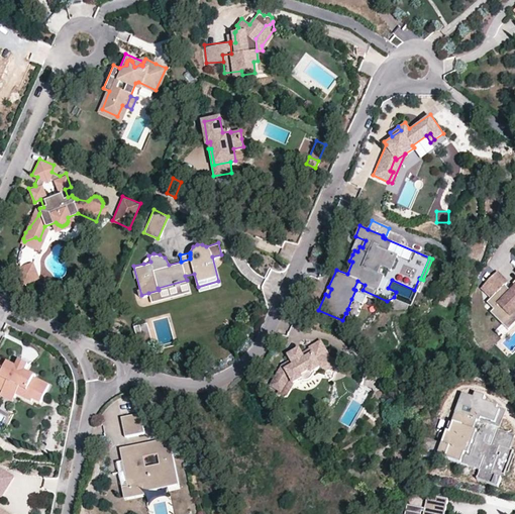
[(30,263),(18,266),(20,273),(23,280),(34,276),(30,263)]
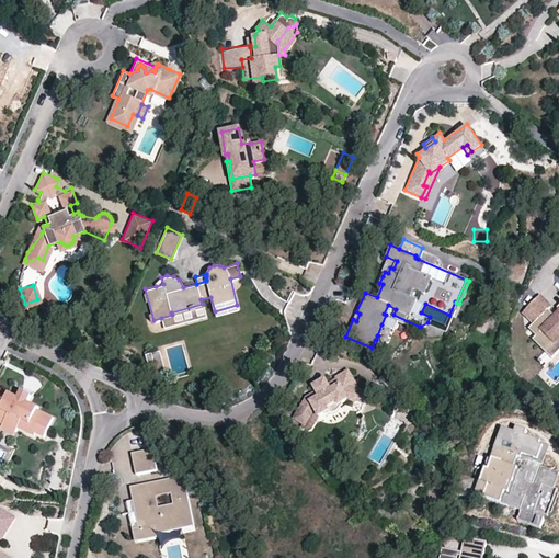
[(558,308),(554,314),(547,307),(549,305),(537,293),(522,308),(534,320),(531,322),(538,330),(535,333),(532,337),(544,349),(558,332),(558,308)]
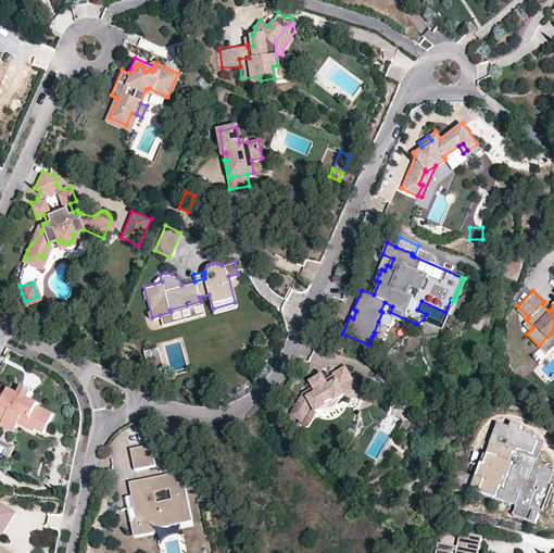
[(450,313),(455,301),(452,300),(451,299),(445,312),(448,312),(450,313)]
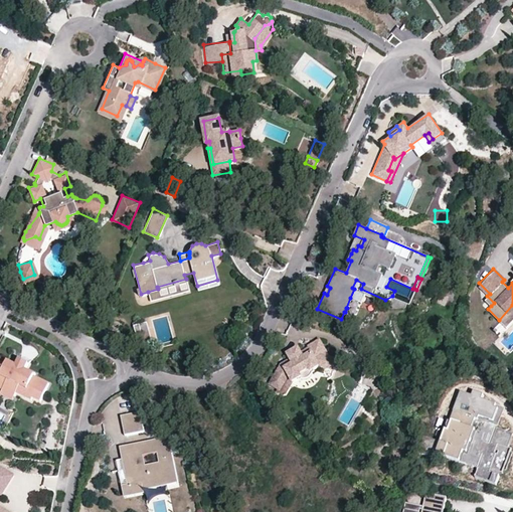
[(186,279),(157,287),(158,289),(148,292),(151,300),(189,290),(186,279)]
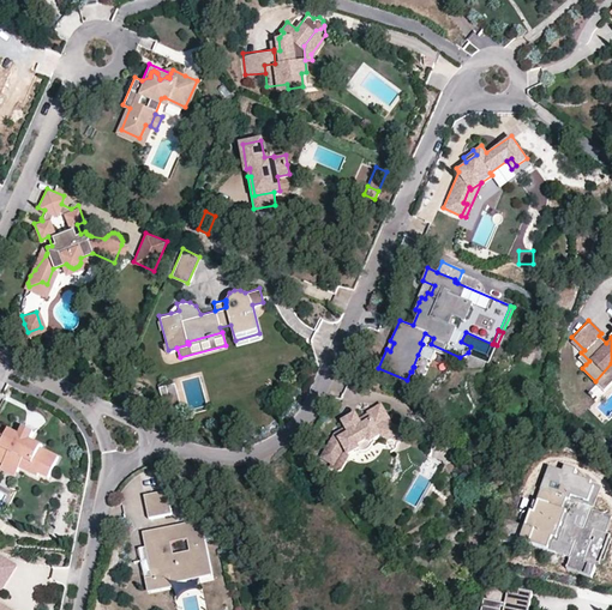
[(261,338),(259,333),(235,340),(237,344),(261,338)]
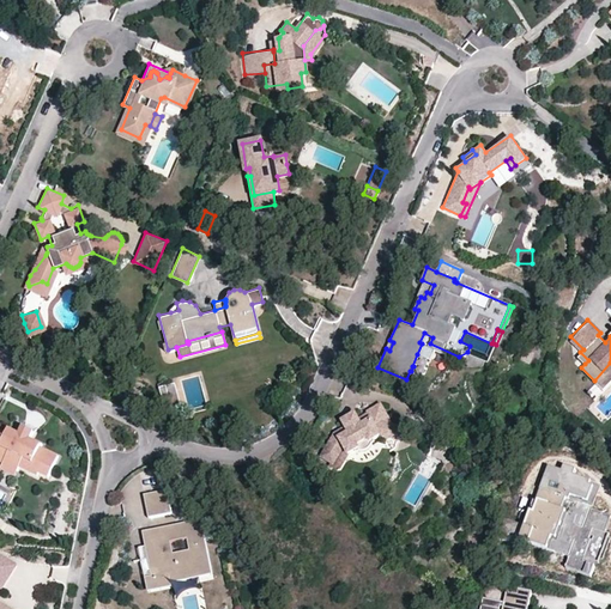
[(429,360),(434,348),(422,343),(417,354),(429,360)]
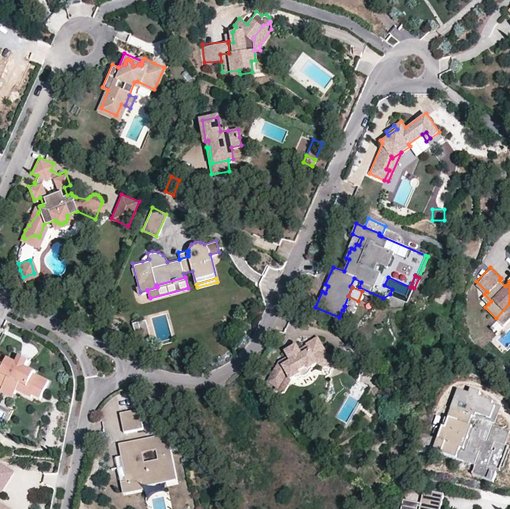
[(491,301),(484,294),(481,297),(488,304),(491,301)]
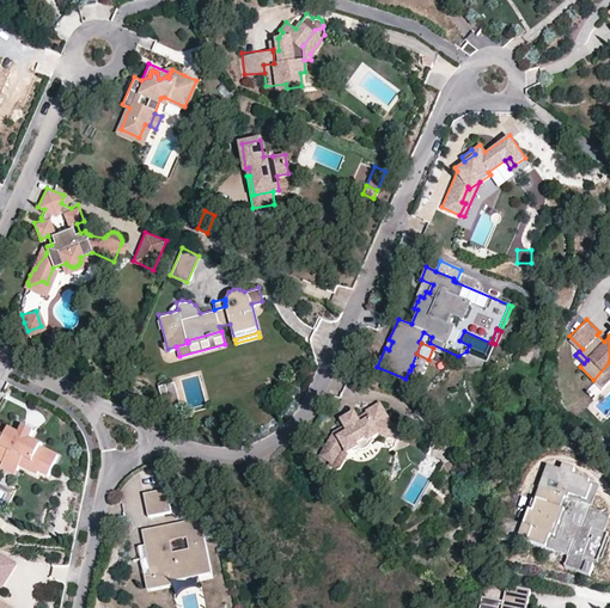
[(609,362),(593,380),(602,388),(609,379),(609,362)]
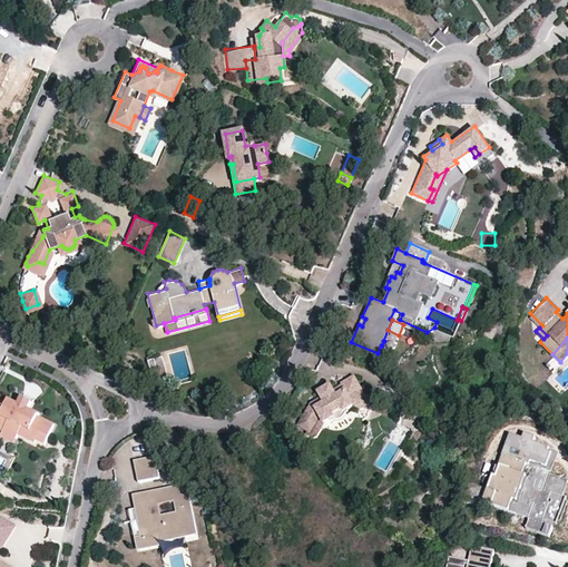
[(162,353),(154,357),(159,378),(168,375),(162,353)]
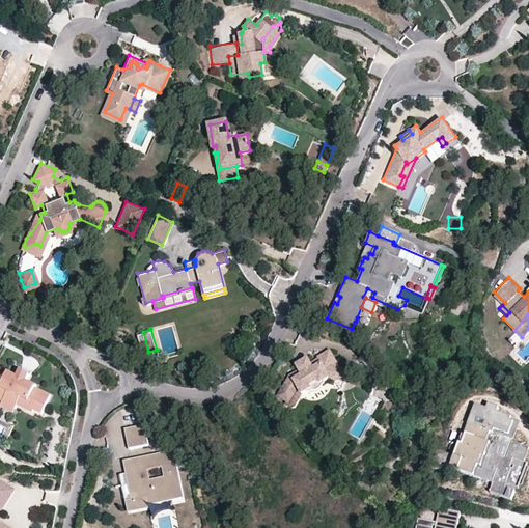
[(143,332),(136,334),(142,355),(149,353),(148,352),(143,332)]
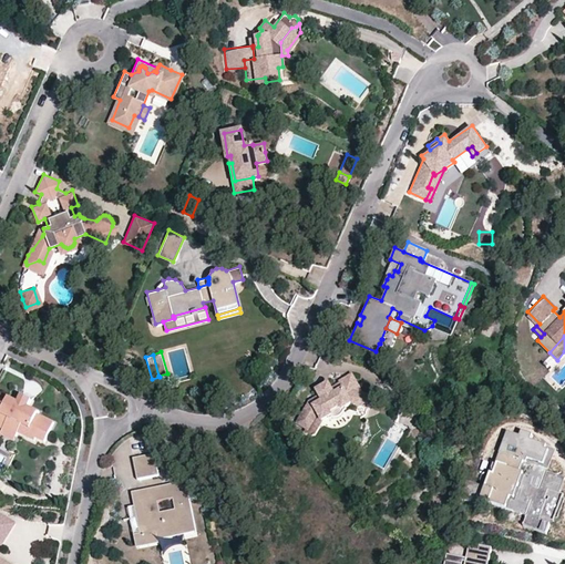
[(308,399),(297,419),(308,426),(315,413),(319,411),(321,417),(328,413),(331,411),(332,414),(337,414),(339,413),(341,411),(342,409),(341,406),(345,404),(350,401),(368,406),(371,395),(362,392),(351,372),(338,379),(339,381),(330,387),(328,383),(322,387),(317,390),(318,393),(308,399)]
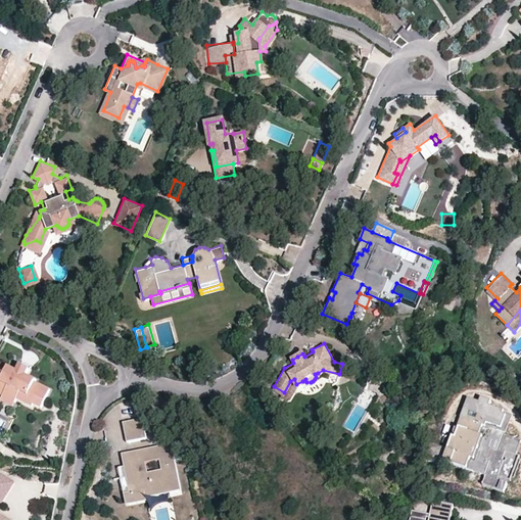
[(3,368),(0,366),(0,384),(3,386),(1,391),(13,397),(14,395),(30,403),(31,400),(39,405),(48,386),(33,379),(33,377),(24,373),(27,366),(22,364),(18,362),(14,368),(5,364),(3,368)]
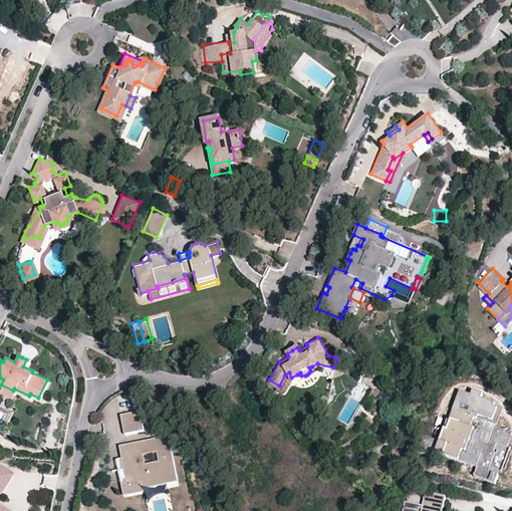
[(283,393),(291,377),(289,372),(285,374),(279,386),(275,393),(283,393)]
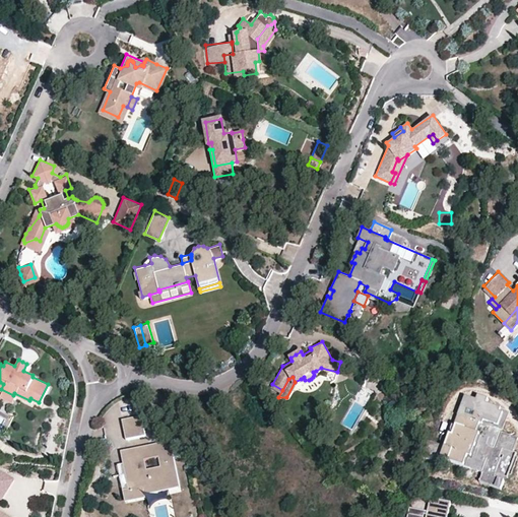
[(353,399),(364,405),(365,406),(373,392),(362,385),(353,399)]
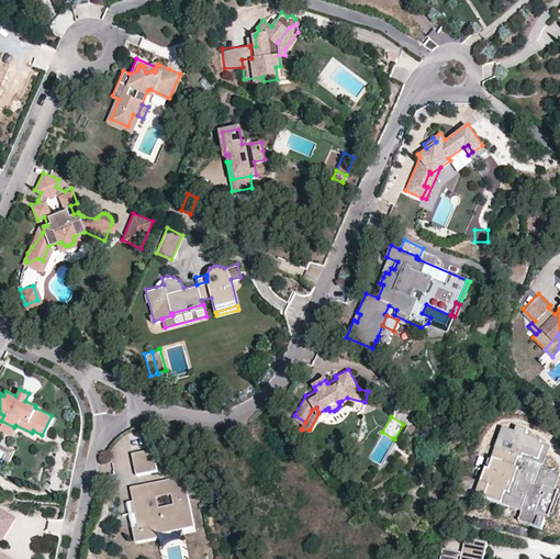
[(12,432),(14,427),(1,421),(0,423),(0,426),(12,432)]
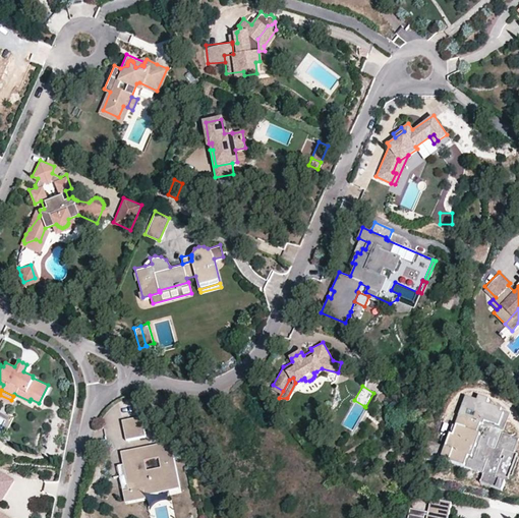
[(500,429),(498,428),(505,408),(486,402),(487,397),(477,393),(476,398),(465,394),(454,422),(454,423),(456,423),(453,434),(450,433),(449,434),(445,445),(427,439),(421,456),(439,462),(441,456),(482,471),(478,480),(501,487),(505,474),(495,471),(500,457),(499,456),(502,447),(512,451),(516,443),(518,436),(500,429)]
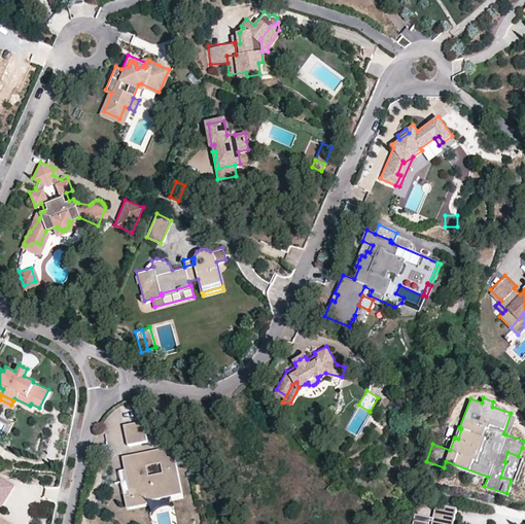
[(514,414),(511,413),(503,433),(505,434),(514,414)]
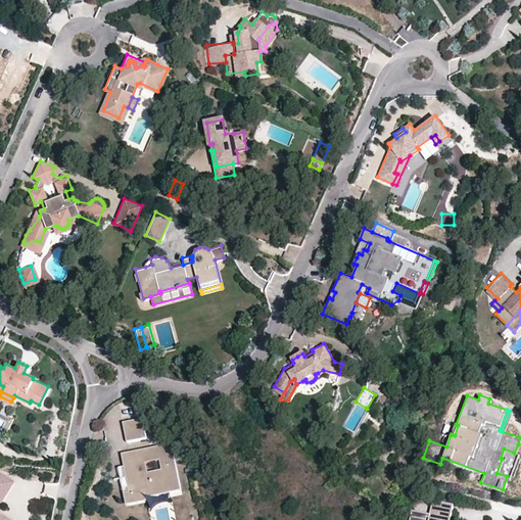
[(141,416),(122,420),(126,440),(145,436),(141,416)]
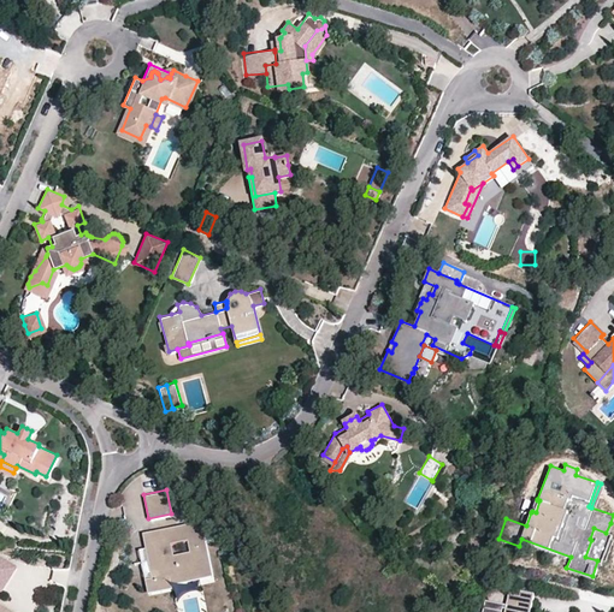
[(539,500),(537,500),(537,499),(533,498),(530,511),(531,512),(532,511),(536,512),(539,500)]
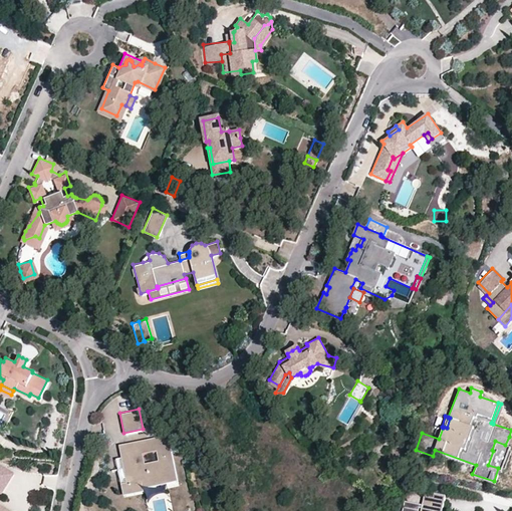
[(176,474),(168,434),(142,439),(118,444),(121,458),(124,457),(126,467),(132,486),(142,484),(142,481),(176,474)]
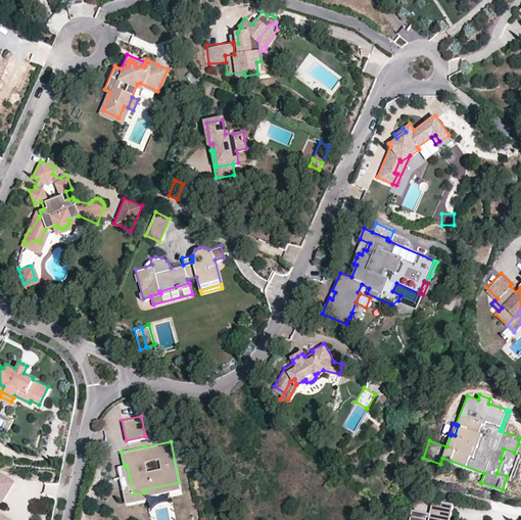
[(14,480),(0,471),(0,501),(1,502),(14,480)]
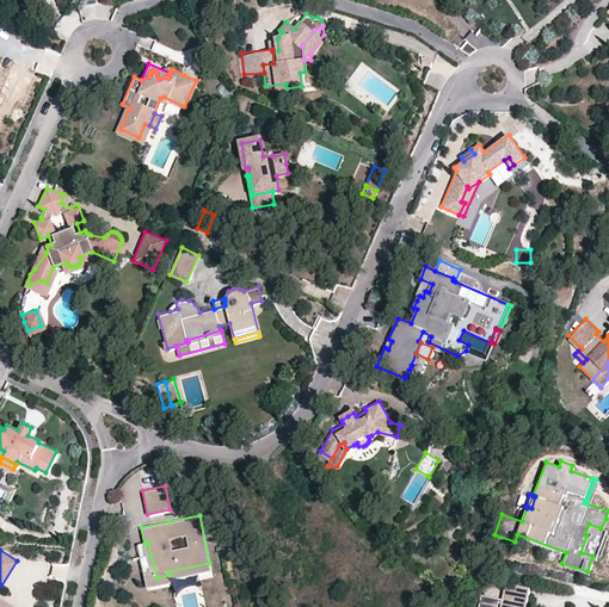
[(157,577),(151,555),(147,556),(151,571),(143,573),(147,587),(170,582),(170,578),(211,570),(209,563),(168,571),(168,575),(157,577)]
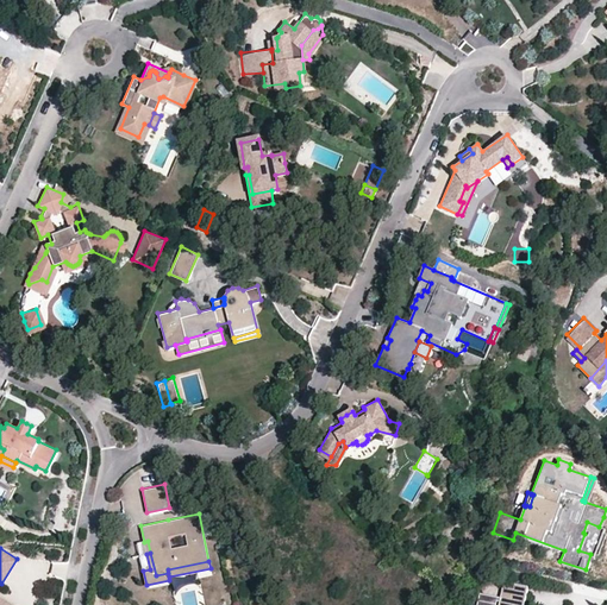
[(523,604),(527,585),(504,580),(500,596),(496,604),(523,604)]
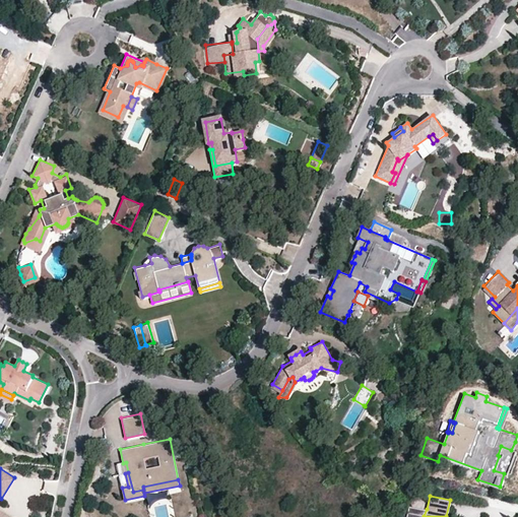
[(424,516),(427,509),(408,505),(405,516),(424,516)]
